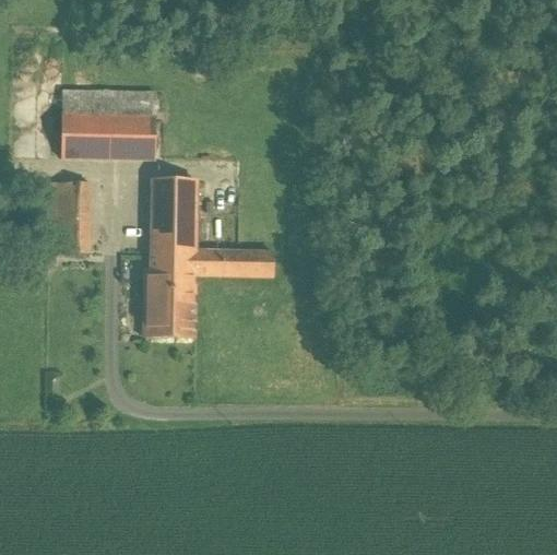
[(155,91),(62,89),(61,155),(153,157),(155,91)]
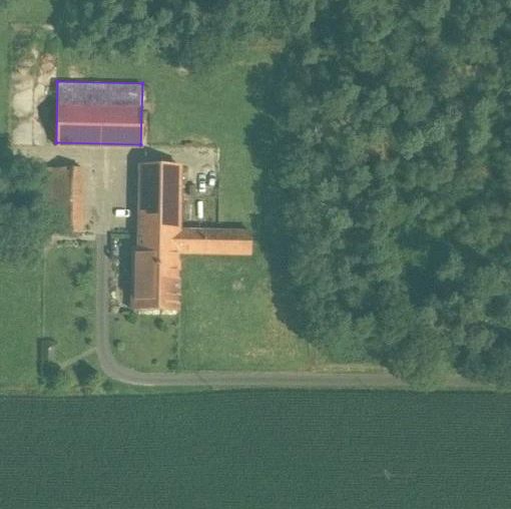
[(80,233),(81,168),(55,167),(55,233),(80,233)]
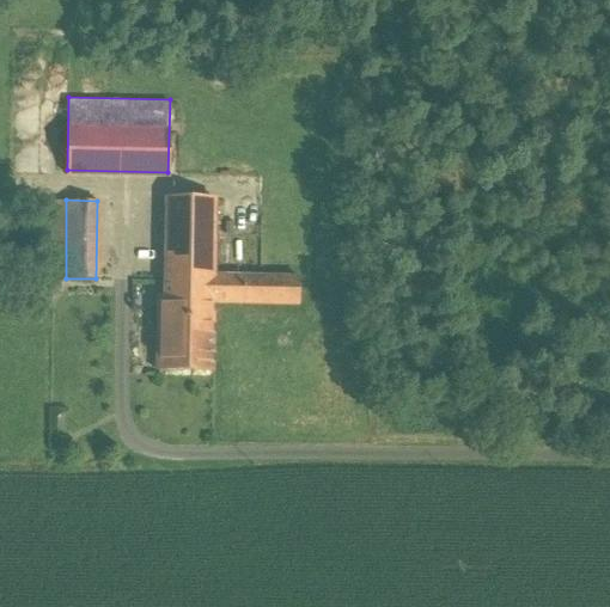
[(168,204),(165,314),(212,317),(212,311),(299,311),(298,224),(260,225),(260,284),(214,283),(213,204),(168,204)]
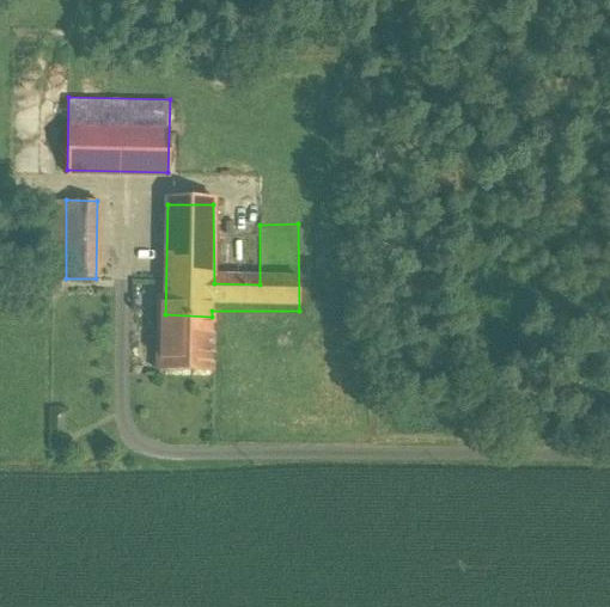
[(211,378),(212,317),(165,314),(158,316),(158,378),(211,378)]
